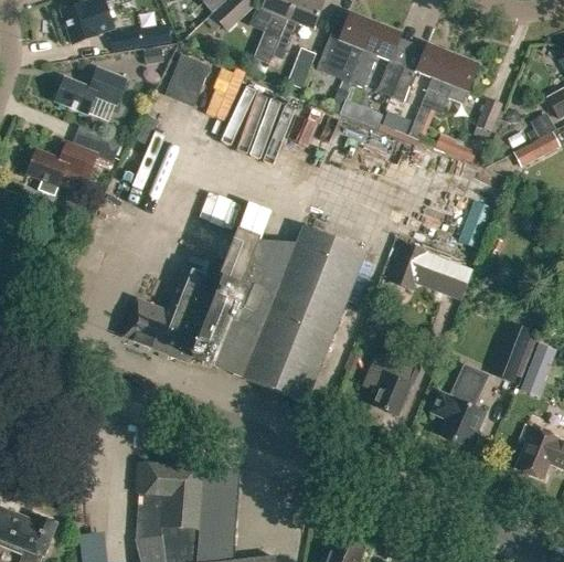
[(83,0),(84,2),(65,9),(76,41),(100,33),(99,31),(116,25),(107,0),(83,0)]
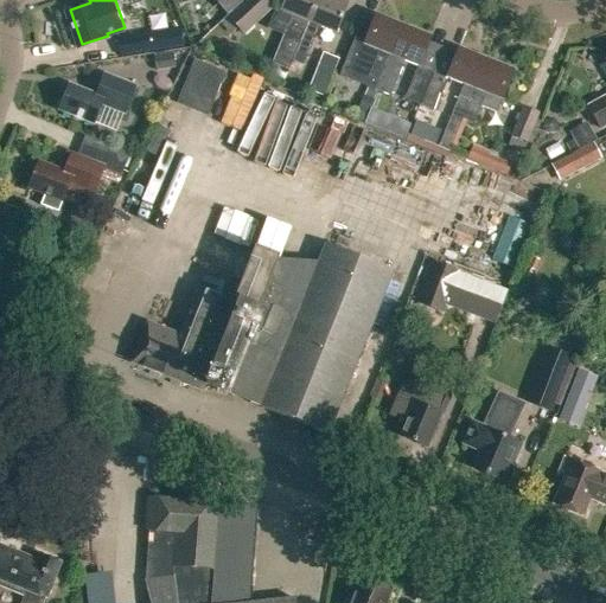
[(217,0),(227,11),(237,0),(217,0)]
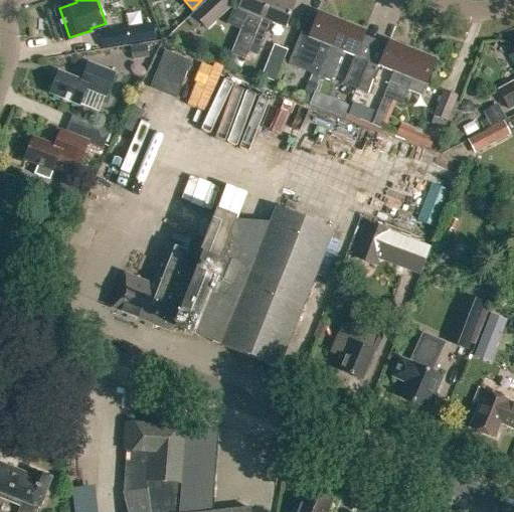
[(205,0),(193,12),(201,22),(224,0),(205,0)]
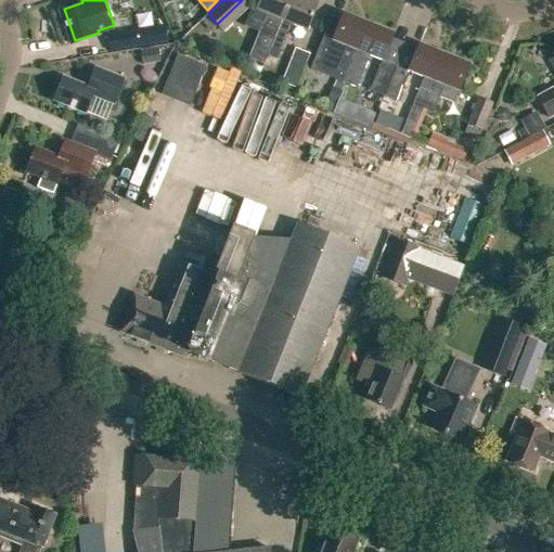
[(263,63),(271,45),(288,0),(260,0),(257,8),(252,5),(244,25),(259,30),(248,56),(263,63)]
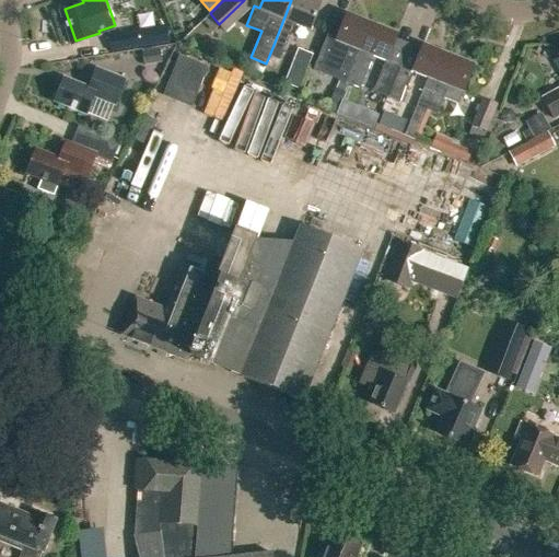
[(291,0),(274,45),(283,49),(294,23),(309,28),(319,1),(316,0),(291,0)]
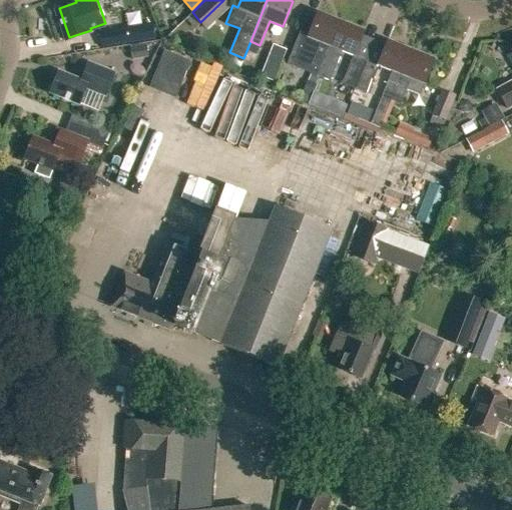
[(319,75),(321,70),(341,20),(318,11),(310,32),(301,28),(287,62),(319,75)]
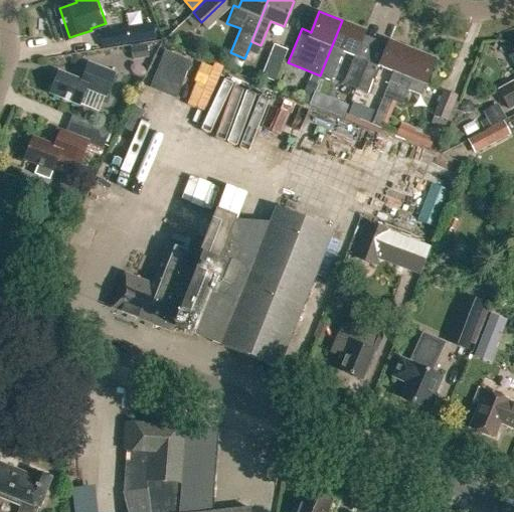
[(342,20),(322,70),(331,74),(341,49),(355,54),(365,29),(342,20)]
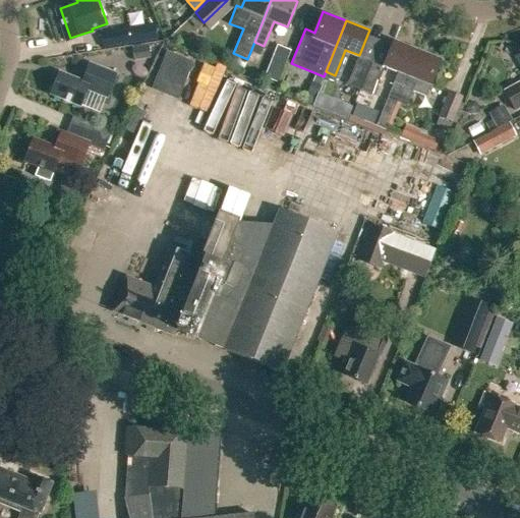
[(152,22),(126,26),(128,42),(155,38),(152,22)]
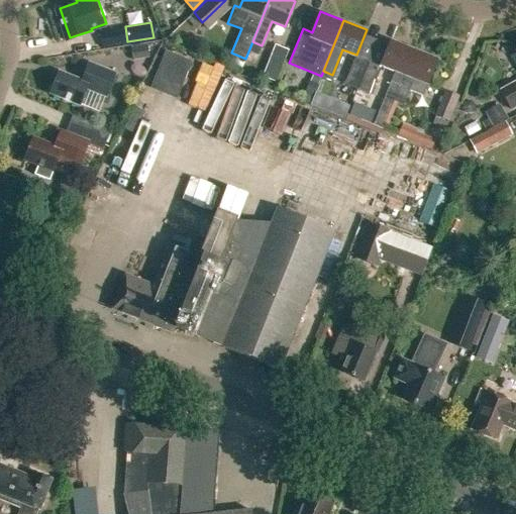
[(127,41),(125,26),(100,30),(102,45),(127,41)]
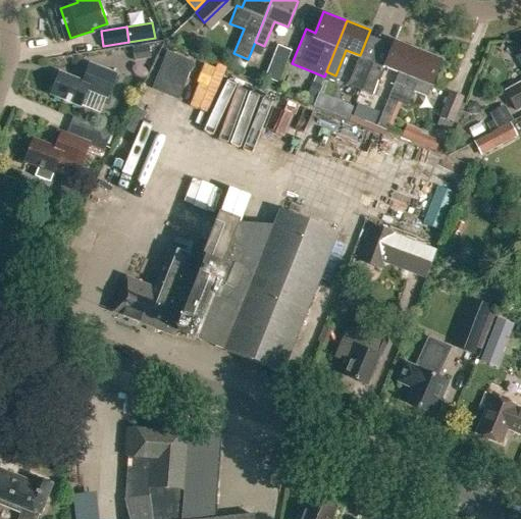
[(399,70),(377,123),(387,126),(398,100),(418,49),(395,40),(384,65),(385,65),(399,70)]
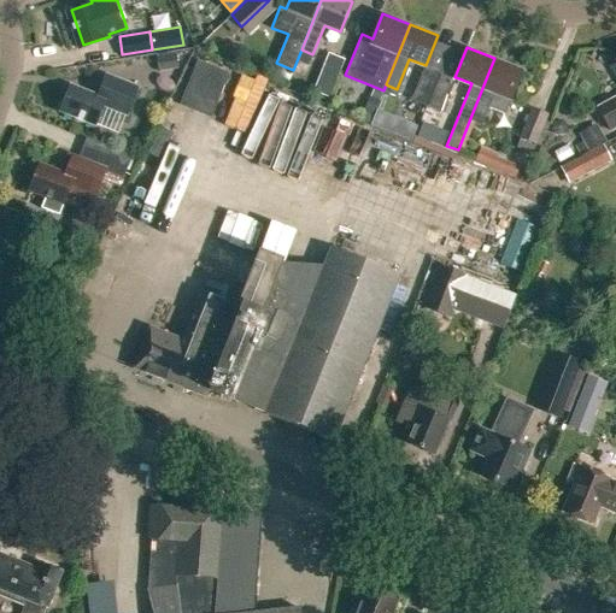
[(176,66),(174,51),(154,54),(157,69),(176,66)]
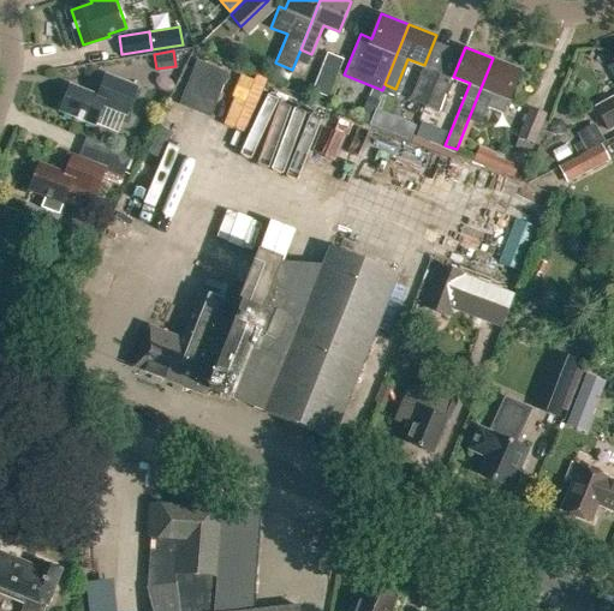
[(328,53),(321,70),(335,76),(341,58),(328,53)]
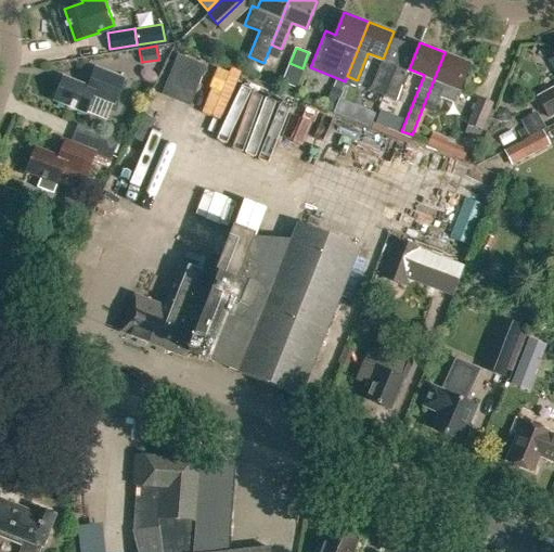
[(445,52),(423,106),(434,111),(443,84),(459,89),(469,62),(445,52)]
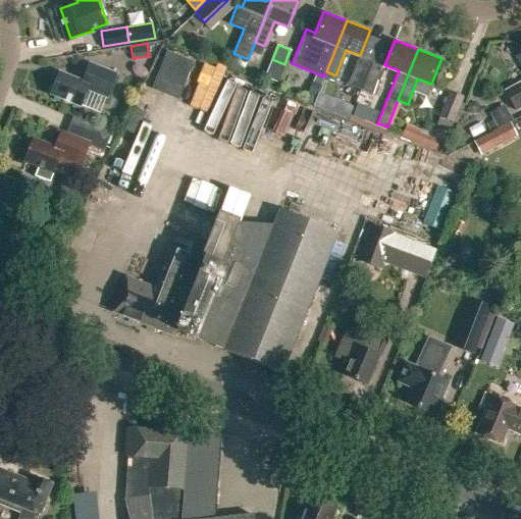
[(153,87),(178,97),(193,61),(167,51),(153,87)]
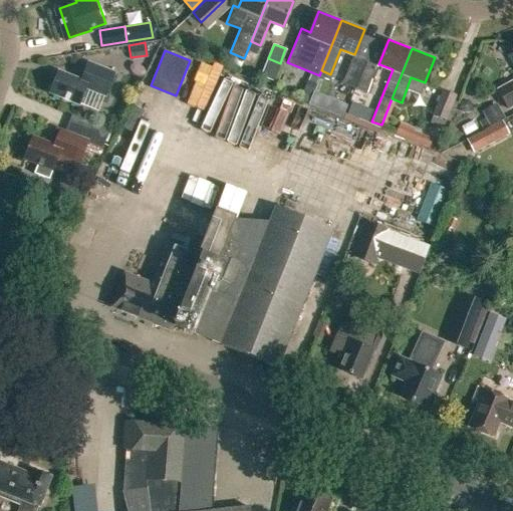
[(354,54),(342,81),(355,86),(366,59),(354,54)]
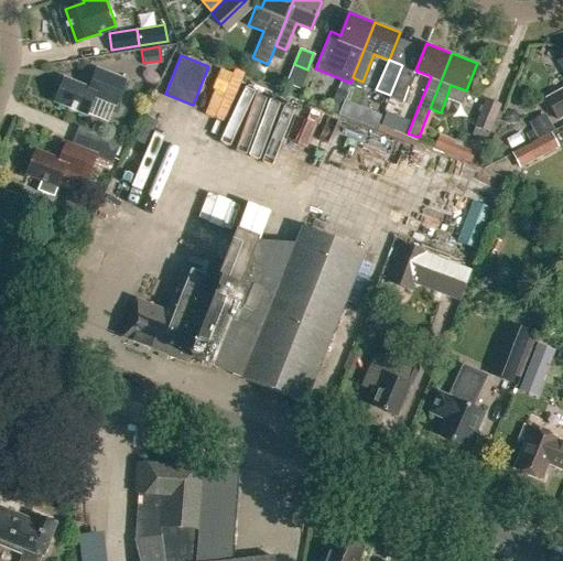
[(120,103),(130,77),(100,65),(100,66),(93,85),(67,75),(57,99),(90,111),(97,94),(120,103)]
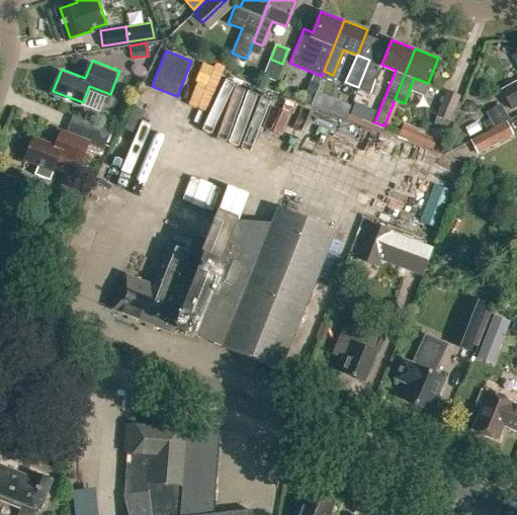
[(369,60),(358,87),(371,92),(381,65),(369,60)]
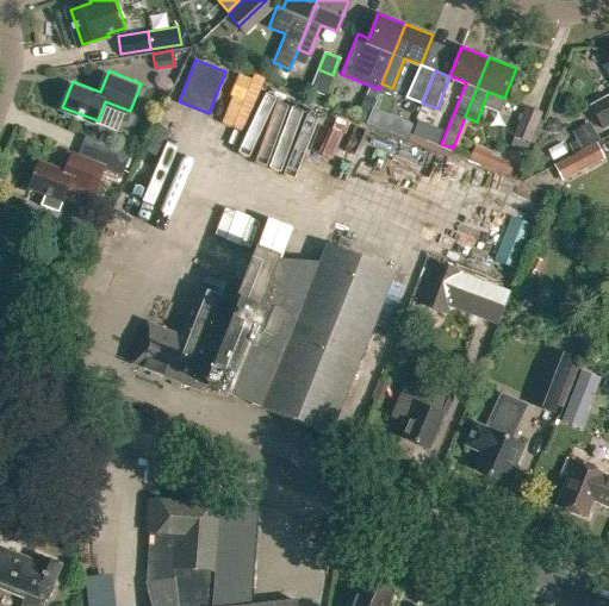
[(234,141),(250,147),(246,157),(259,162),(287,91),(258,79),(234,141)]
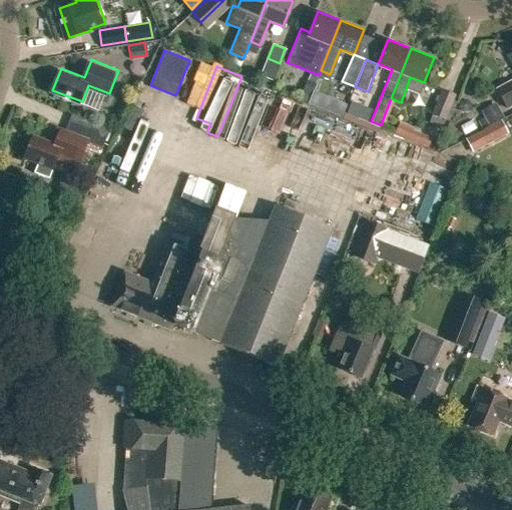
[(511,79),(507,82),(497,88),(507,106),(511,104),(511,79)]
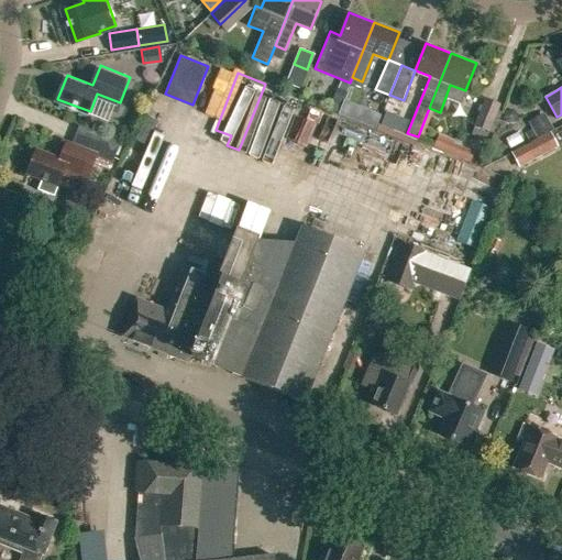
[(476,124),(473,132),(484,136),(487,129),(488,130),(499,102),(485,97),(474,123),(476,124)]
